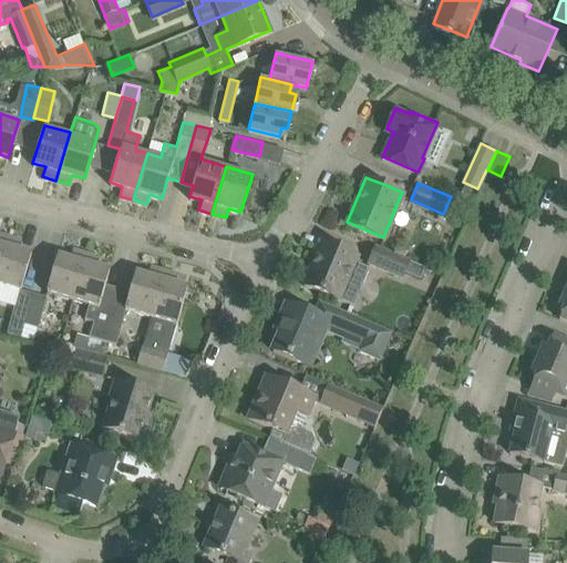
[(0,282),(20,288),(31,251),(19,247),(22,237),(8,234),(0,262),(0,282)]
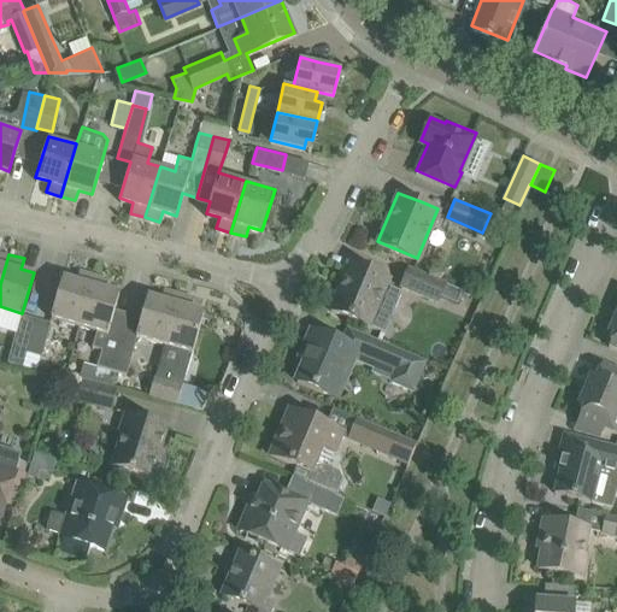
[(388,276),(372,270),(351,260),(330,309),(369,324),(369,323),(387,331),(404,290),(386,282),(388,276)]
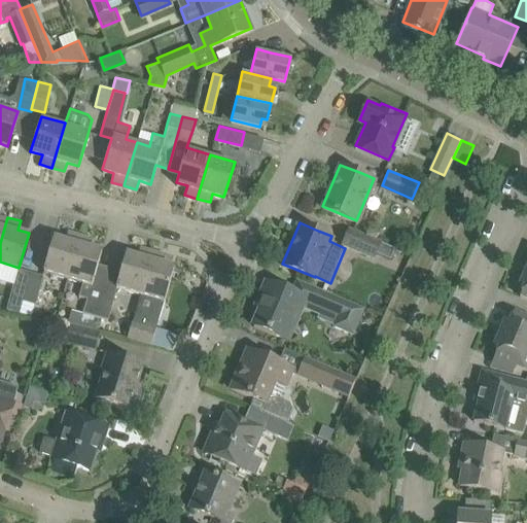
[(395,246),(380,240),(349,227),(343,242),(374,254),(376,250),(390,257),(395,246)]
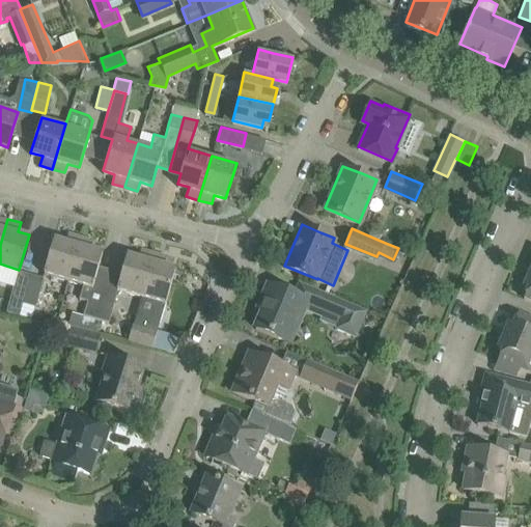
[(68,278),(81,234),(68,230),(65,240),(54,237),(44,272),(68,278)]
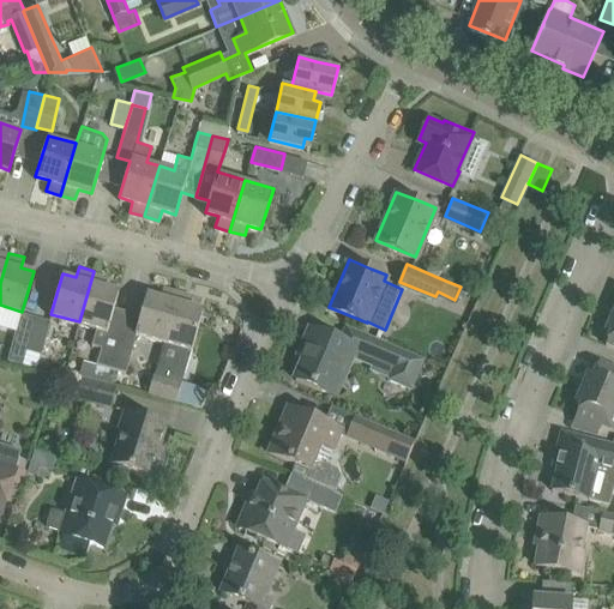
[(112,366),(121,333),(107,330),(119,289),(106,285),(108,275),(94,271),(79,321),(97,327),(92,342),(102,344),(97,361),(84,359),(79,377),(107,383),(110,366),(112,366)]
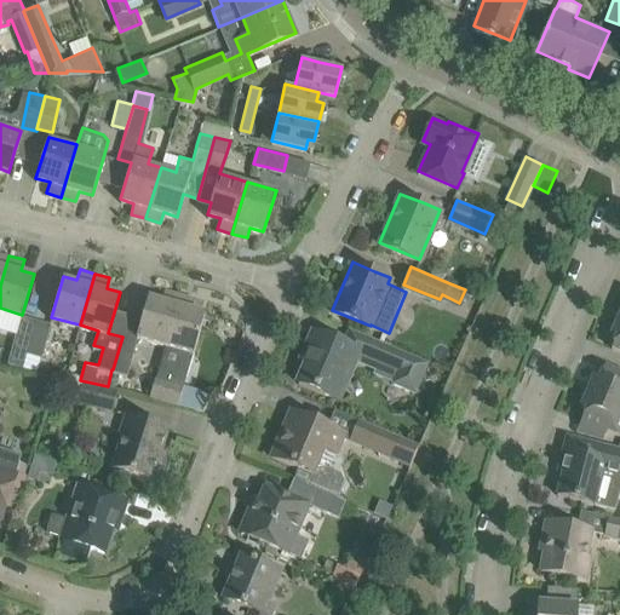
[(179,292),(165,288),(161,298),(148,294),(137,335),(165,344),(179,292)]
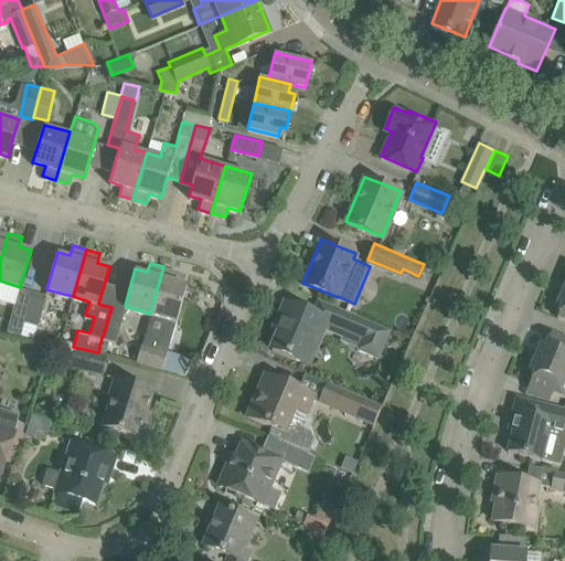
[(145,332),(170,339),(176,321),(187,284),(174,279),(177,271),(163,266),(150,314),(145,332)]
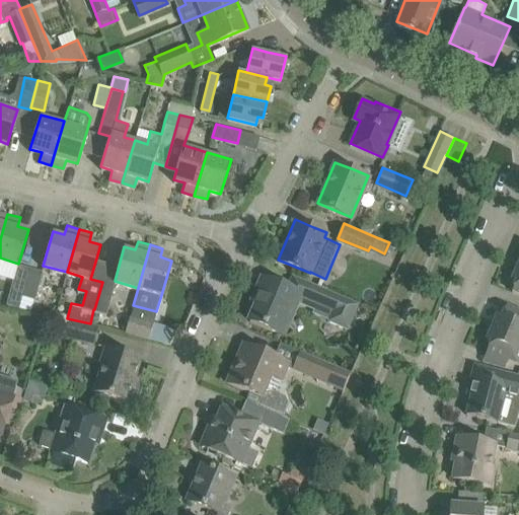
[(18,264),(10,291),(7,302),(19,306),(23,295),(31,267),(18,264)]
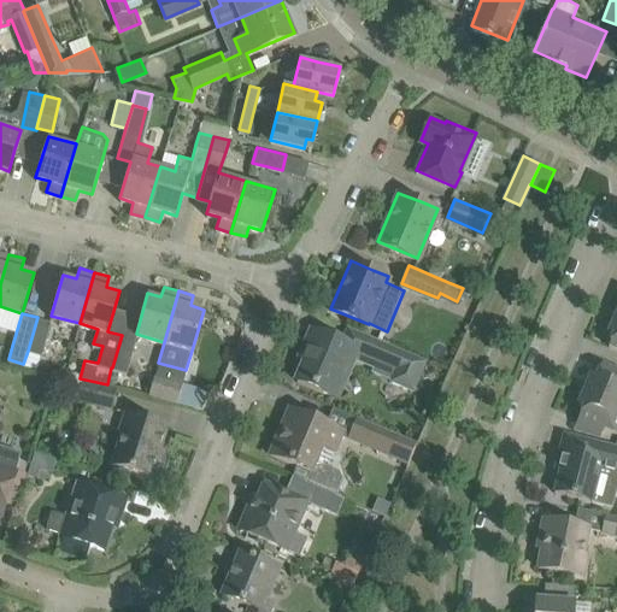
[(37,317),(28,351),(42,355),(52,322),(37,317)]
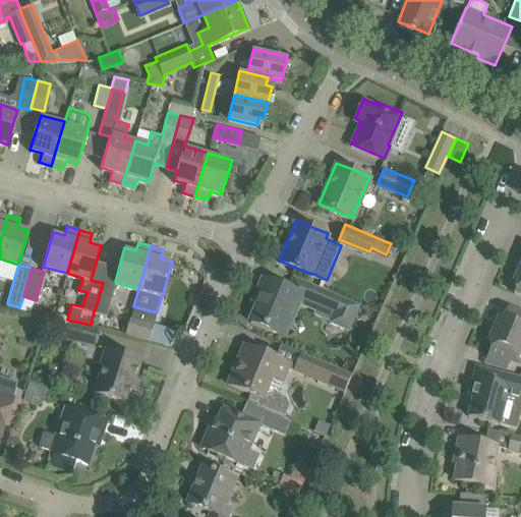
[(302,293),(282,284),(264,276),(257,290),(263,292),(250,320),(285,335),(302,293)]
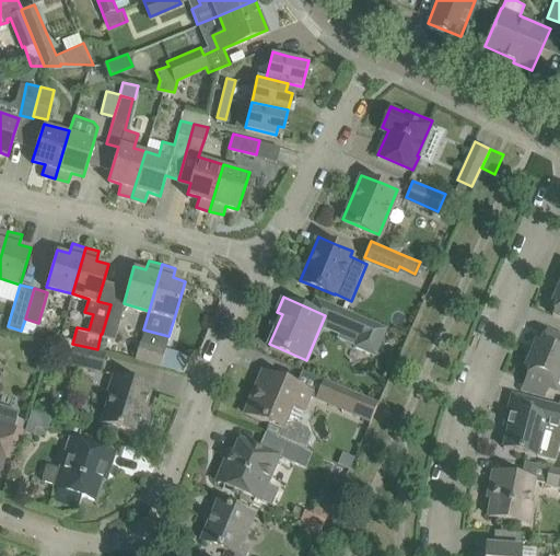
[(111,304),(102,334),(115,337),(124,309),(111,304)]
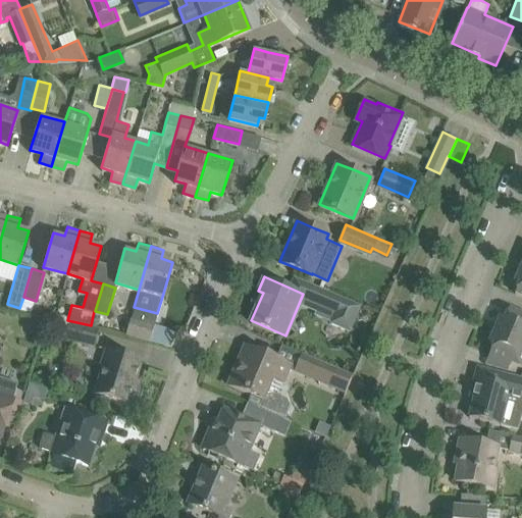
[(361,304),(350,300),(318,287),(311,302),(333,311),(328,322),(351,330),(361,304)]
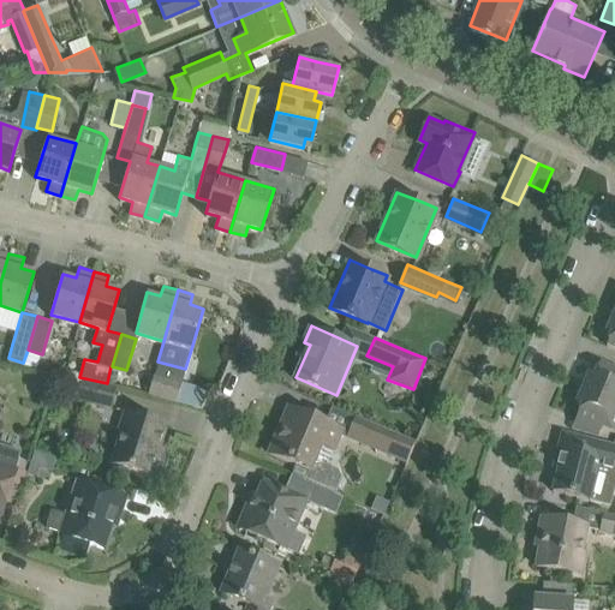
[(614,366),(599,360),(595,372),(589,370),(583,386),(614,399),(614,366)]
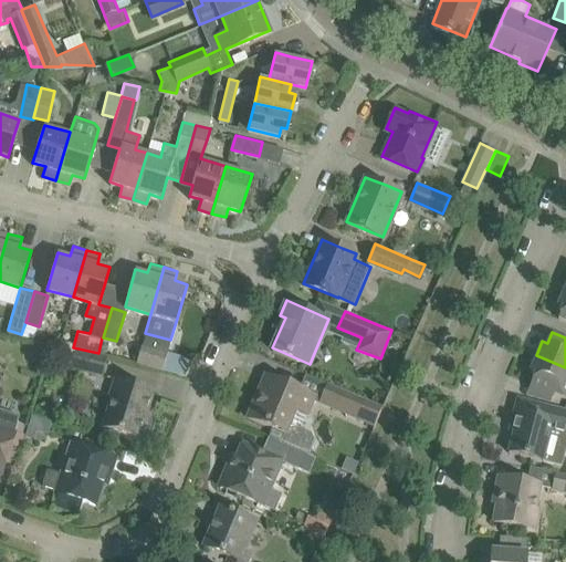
[(167,351),(170,340),(145,333),(143,343),(167,351)]
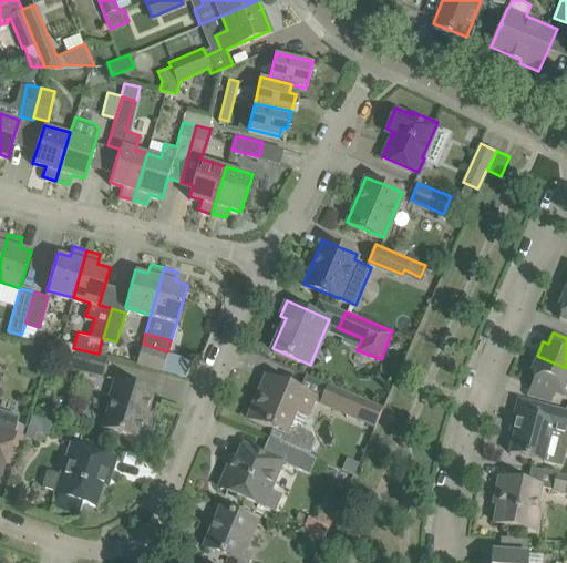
[(162,369),(167,351),(143,344),(137,361),(141,362),(162,369)]
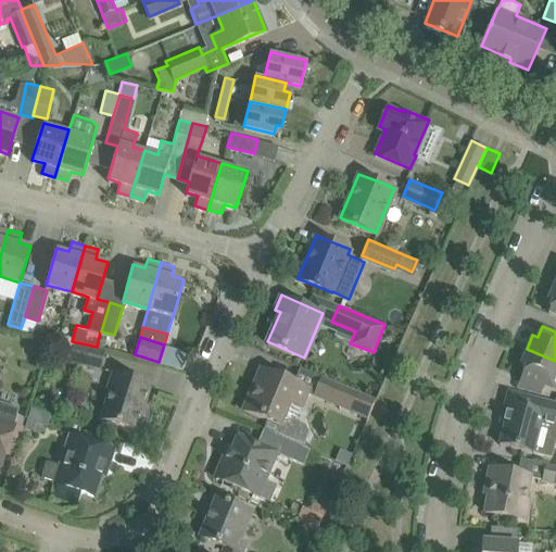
[(96,349),(97,347),(72,341),(67,359),(102,366),(105,351),(96,349)]
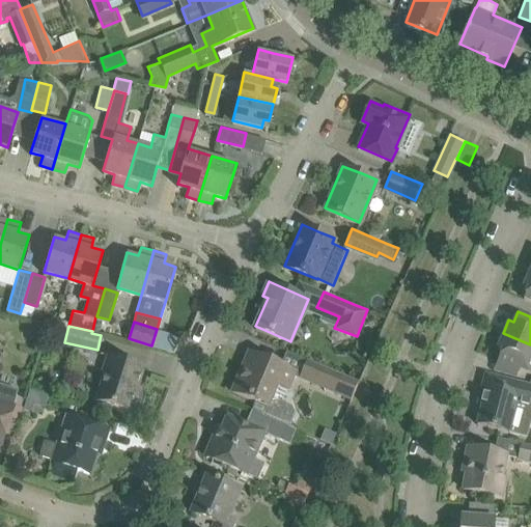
[(530,371),(530,344),(503,333),(497,345),(502,348),(498,358),(530,371)]
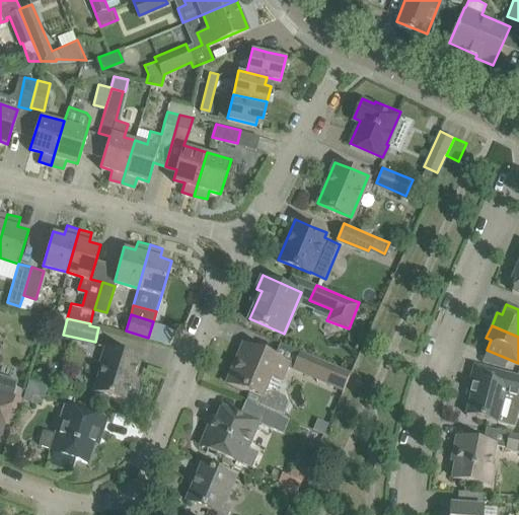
[(287,362),(263,351),(243,344),(228,380),(249,390),(246,398),(270,409),(283,415),(288,401),(285,395),(272,389),(264,390),(272,373),(281,377),(287,362)]
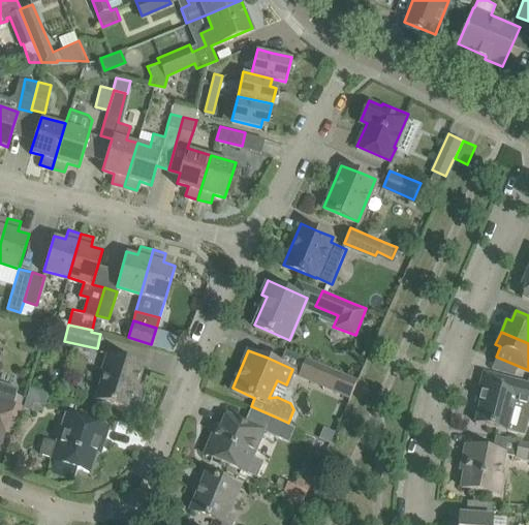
[(143,363),(123,357),(110,351),(103,370),(105,370),(97,398),(131,409),(139,383),(136,382),(143,363)]
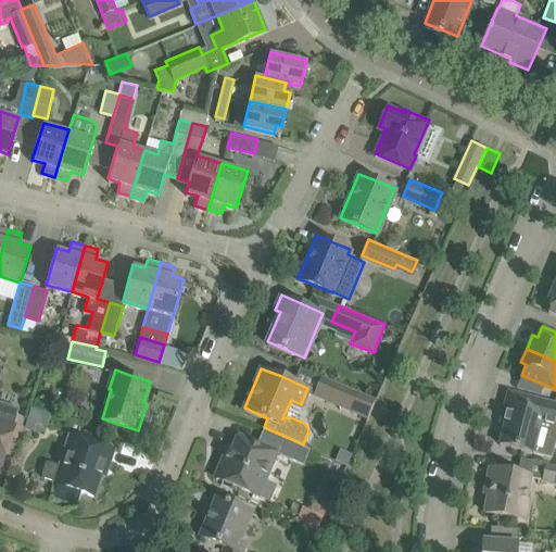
[(375,398),(355,389),(321,375),(315,392),(368,415),(375,398)]
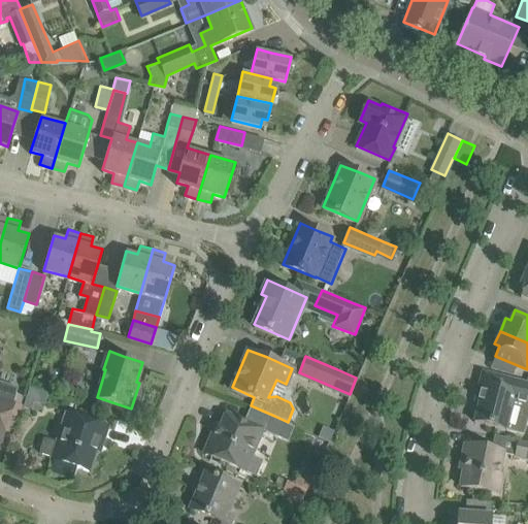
[(504,388),(481,382),(476,399),(480,399),(474,419),(524,432),(527,417),(527,381),(507,375),(504,388)]
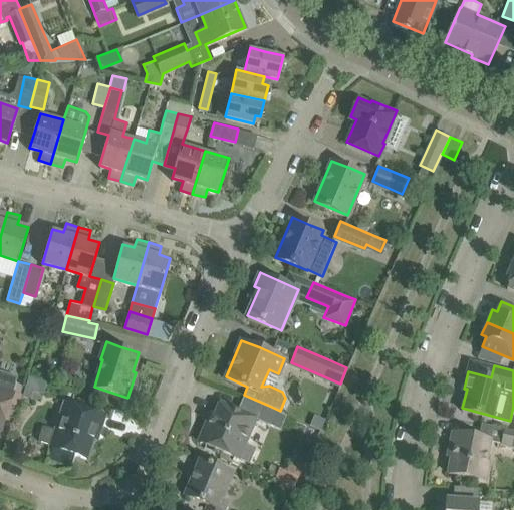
[(13,419),(25,385),(16,380),(17,375),(0,369),(0,428),(1,428),(5,416),(13,419)]
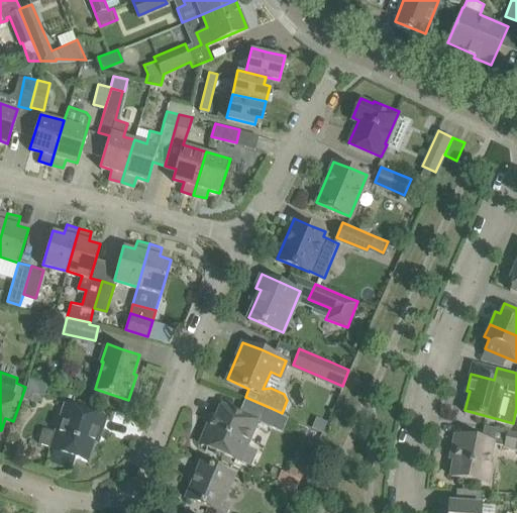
[(39,441),(53,445),(52,447),(87,458),(97,428),(100,429),(104,416),(66,404),(58,431),(44,427),(42,428),(39,437),(39,441)]
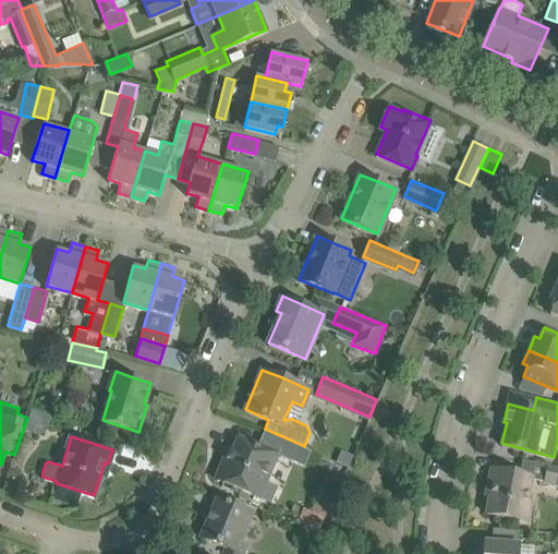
[(278,453),(259,444),(239,436),(233,449),(229,448),(217,478),(255,494),(262,479),(266,481),(278,453)]
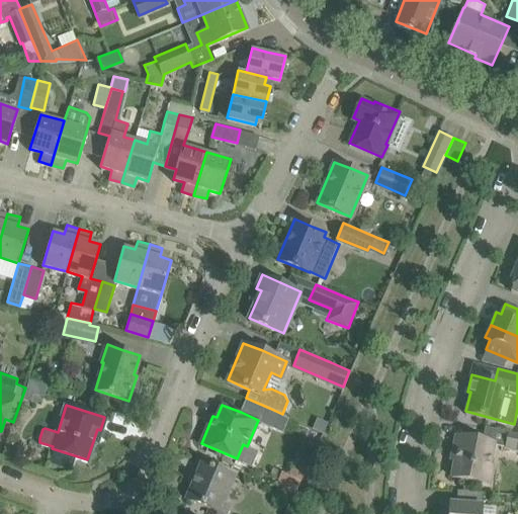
[(277,424),(282,414),(269,408),(264,418),(277,424)]
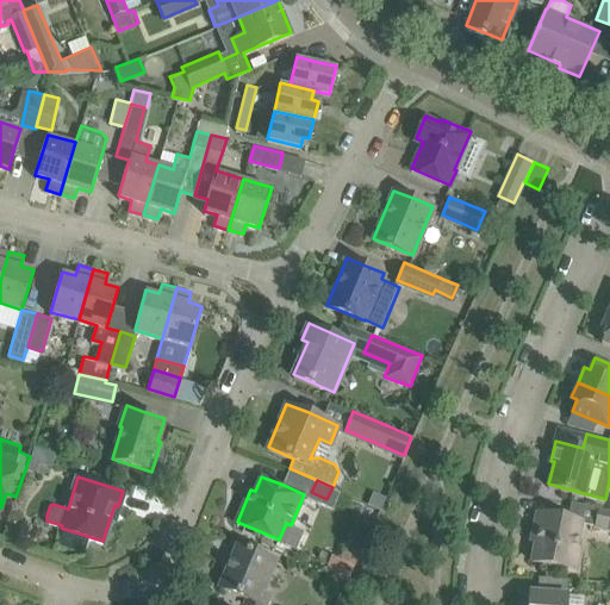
[(373,490),(367,501),(381,507),(386,496),(373,490)]
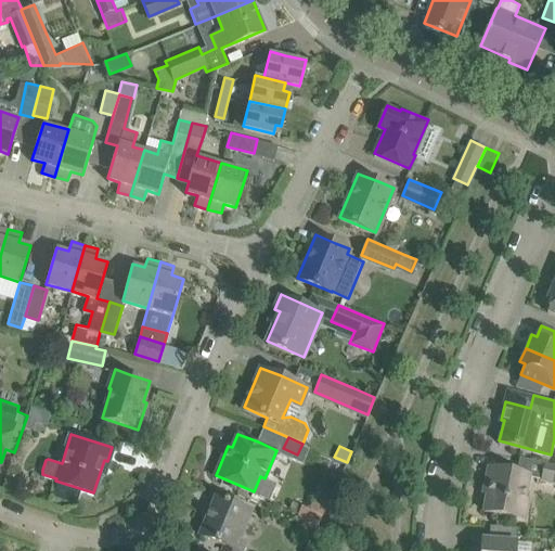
[(554,464),(545,462),(541,478),(554,481),(554,464)]
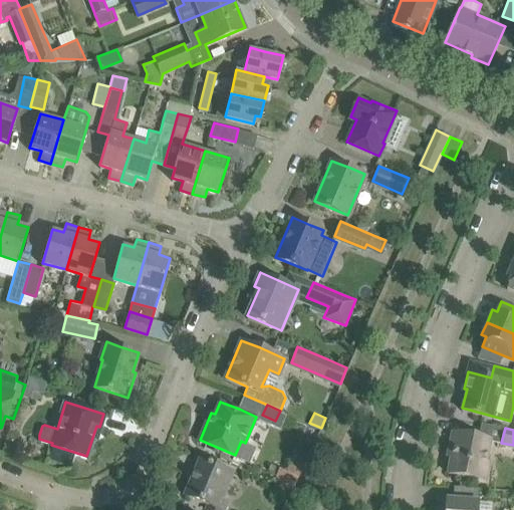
[(491,439),(472,435),(453,431),(450,445),(453,446),(448,471),(483,478),(491,439)]
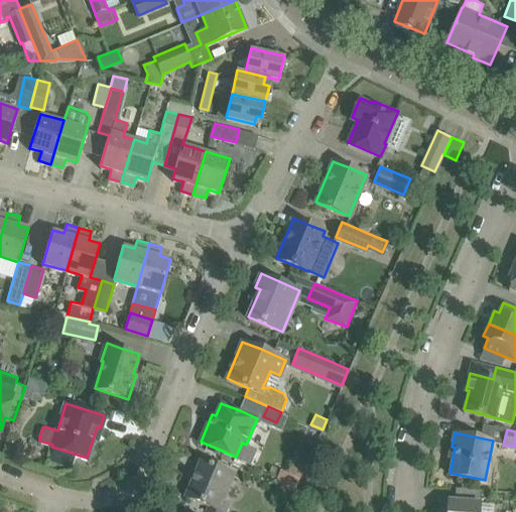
[(234,474),(220,468),(201,460),(185,495),(209,505),(208,510),(213,511),(224,511),(228,502),(222,500),(234,474)]
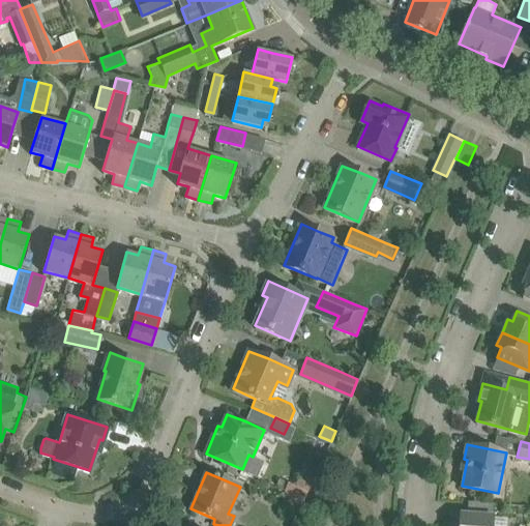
[(301,473),(290,497),(301,502),(313,479),(301,473)]
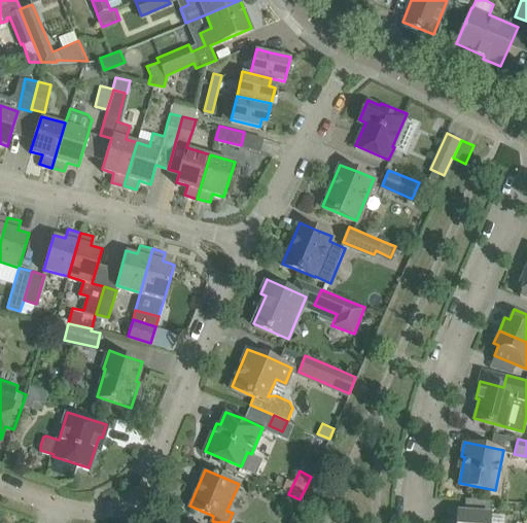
[(490,498),(486,498),(465,497),(464,511),(452,510),(451,522),(489,522),(490,512),(489,512),(490,498)]
